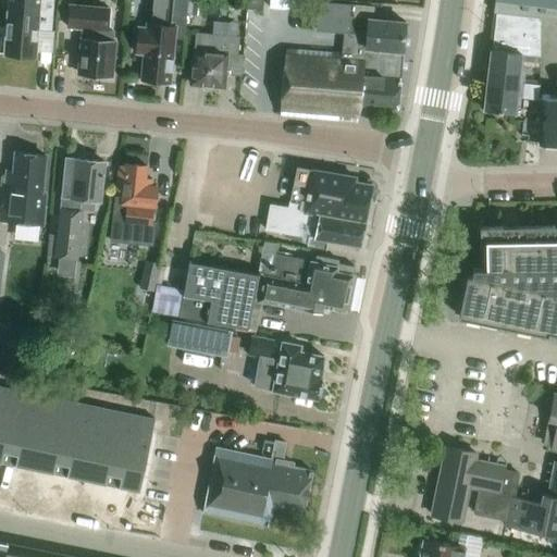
[(0,27),(0,50),(4,51),(4,56),(35,58),(37,32),(51,33),(53,0),(9,0),(7,28),(0,27)]
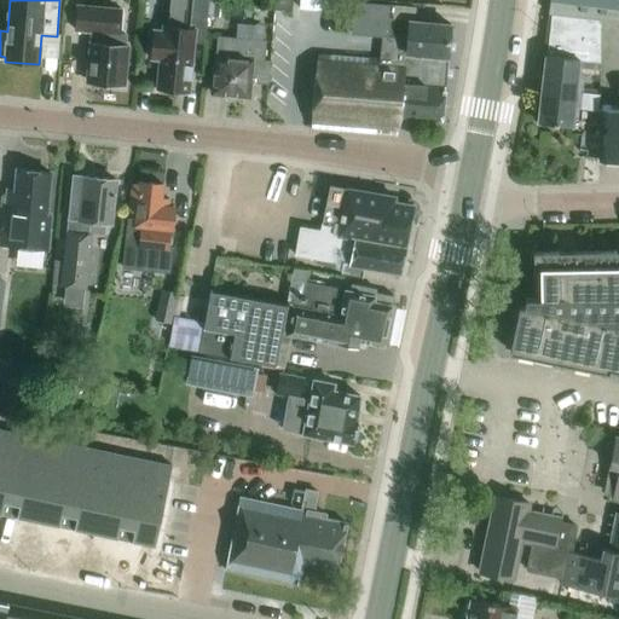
[(155,30),(151,61),(160,61),(157,90),(189,93),(195,44),(204,45),(208,17),(209,4),(209,0),(171,0),(168,28),(163,27),(163,32),(155,30)]
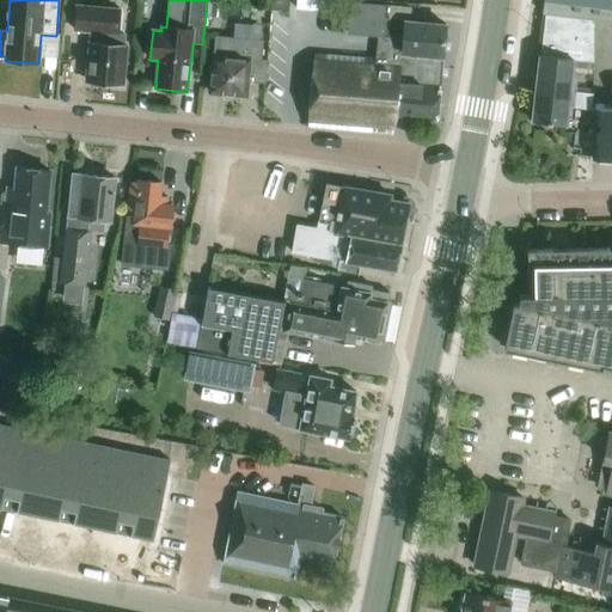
[(289,11),(289,0),(271,0),(271,10),(289,11)]
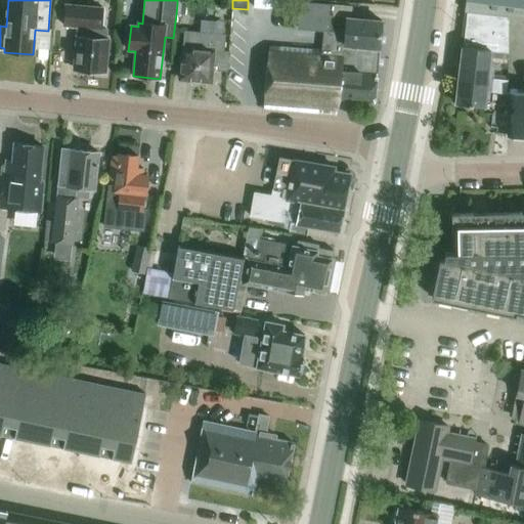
[(523,0),(472,0),(477,0),(475,13),(476,14),(509,18),(523,18),(523,0)]
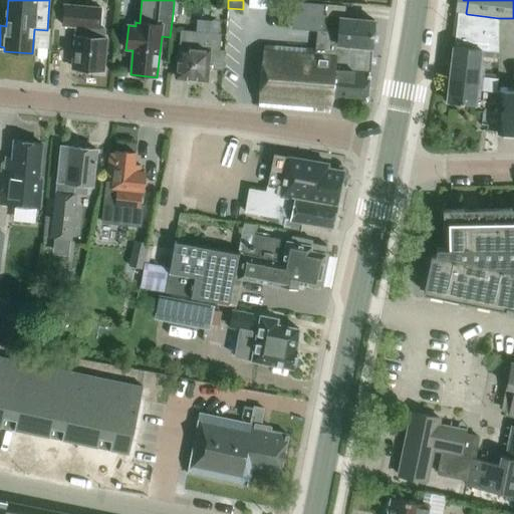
[(174,3),(173,14),(186,16),(188,4),(174,3)]
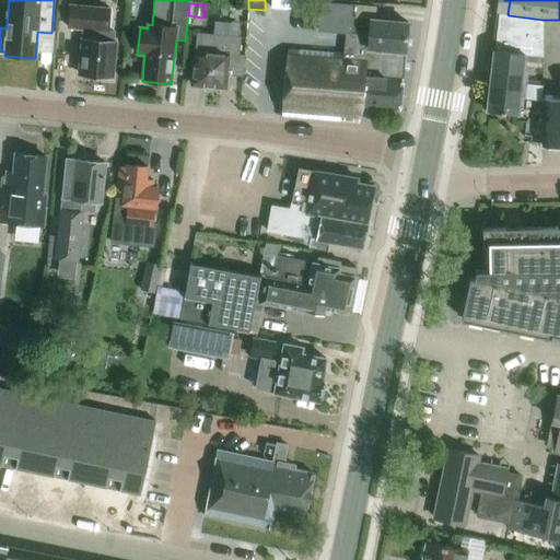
[(334,4),(331,33),(347,34),(346,44),(406,49),(409,23),(375,21),(376,8),(334,4)]
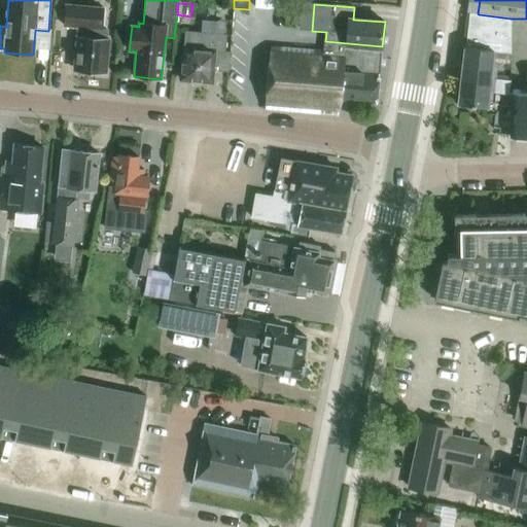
[(78,28),(78,37),(77,37),(75,55),(78,55),(77,71),(105,73),(108,40),(102,39),(105,8),(67,5),(65,27),(78,28)]
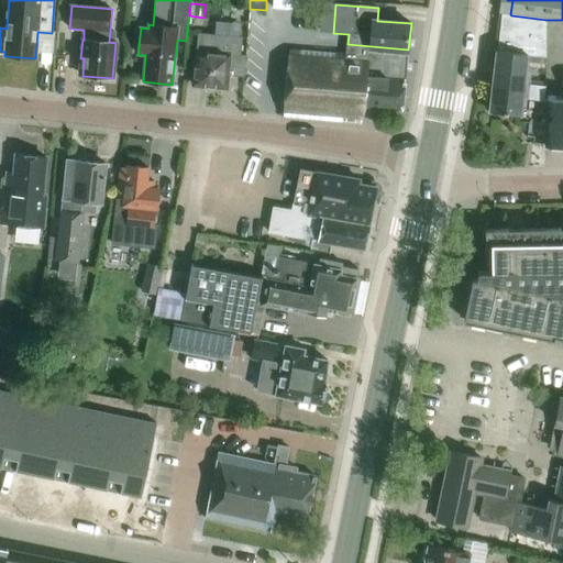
[(547,20),(510,14),(503,14),(498,51),(489,112),(519,116),(522,98),(544,101),(545,87),(523,85),(528,55),(545,57),(547,20)]
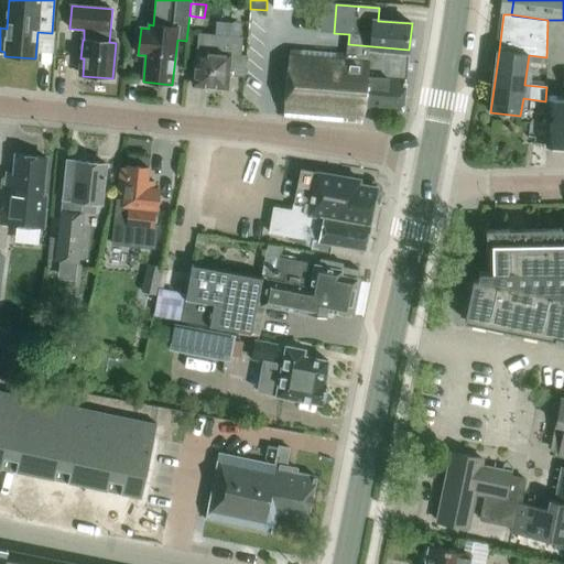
[(241,55),(242,38),(198,33),(194,85),(227,88),(228,75),(245,76),(247,56),(241,55)]
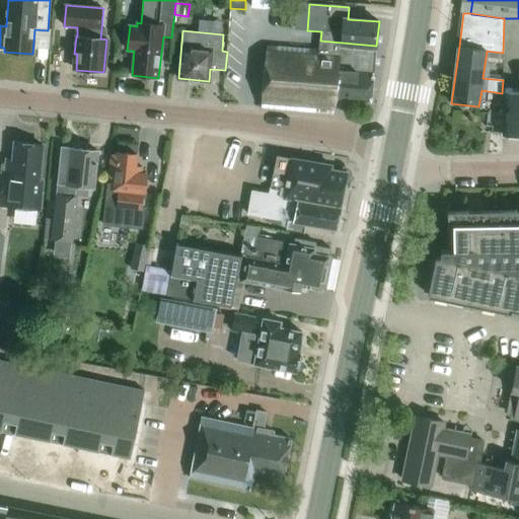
[(376,46),(320,41),(320,51),(296,49),(297,41),(287,40),(270,38),(269,46),(268,46),(262,106),(334,114),(335,110),(338,99),(372,101),(374,77),(376,48),(376,46)]
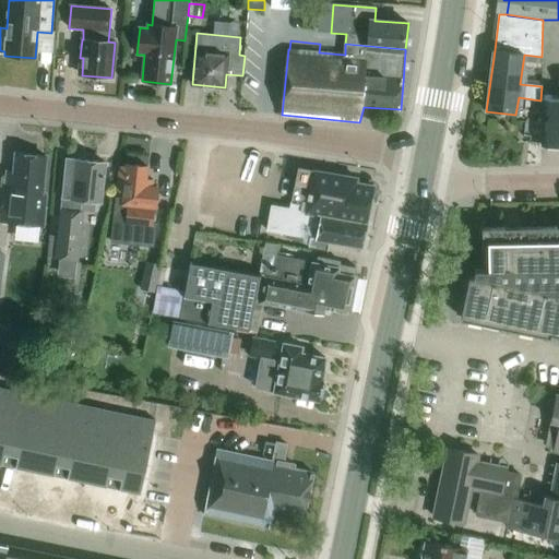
[(542,146),(558,145),(558,98),(542,98),(542,146)]
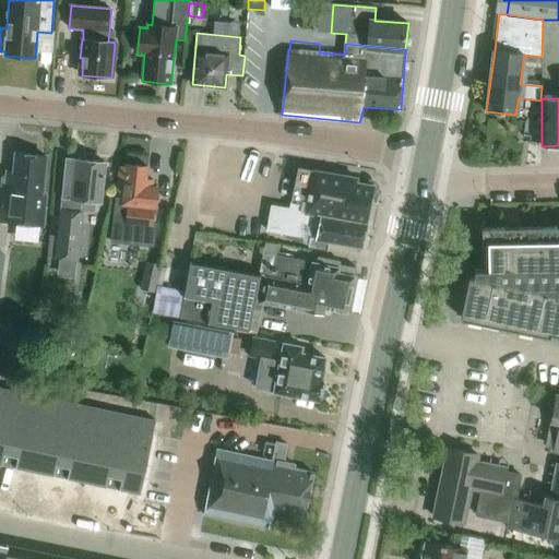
[(0,222),(40,226),(43,210),(44,195),(42,194),(46,158),(19,155),(16,175),(9,174),(7,192),(0,191),(0,222)]
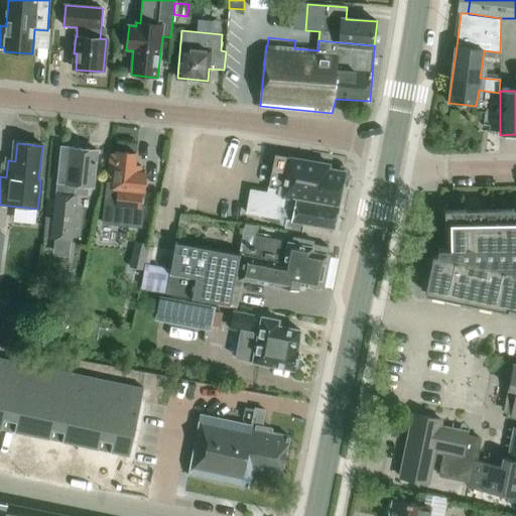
[(95,186),(98,151),(61,147),(52,239),(74,241),(78,197),(75,197),(76,184),(95,186)]
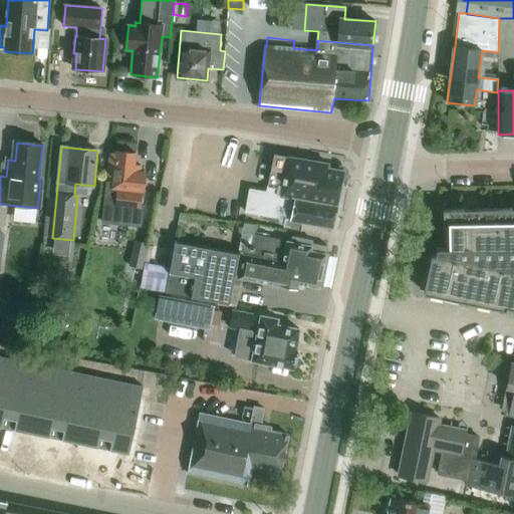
[(146,173),(141,172),(142,166),(136,166),(137,154),(117,152),(116,156),(111,155),(109,178),(114,178),(113,183),(106,182),(102,222),(119,224),(121,206),(140,208),(142,191),(144,191),(146,173)]
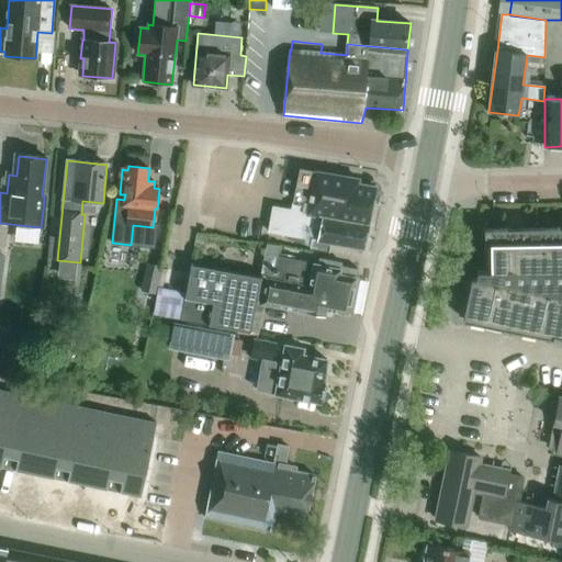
[(293,209),(292,212),(369,224),(378,187),(358,183),(359,179),(302,169),(293,209)]
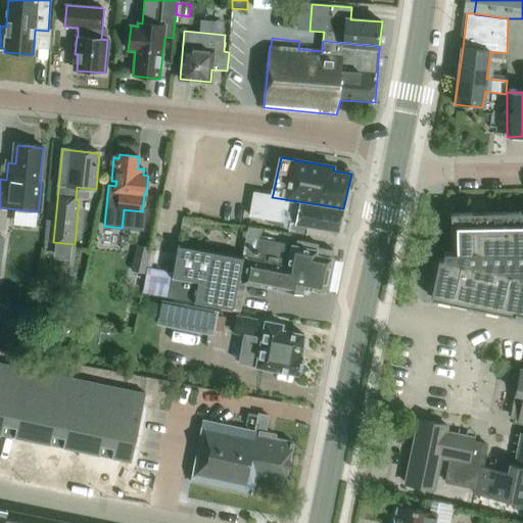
[(339,231),(343,208),(272,197),(273,194),(254,191),(250,215),(291,222),(289,231),(307,234),(310,226),(339,231)]
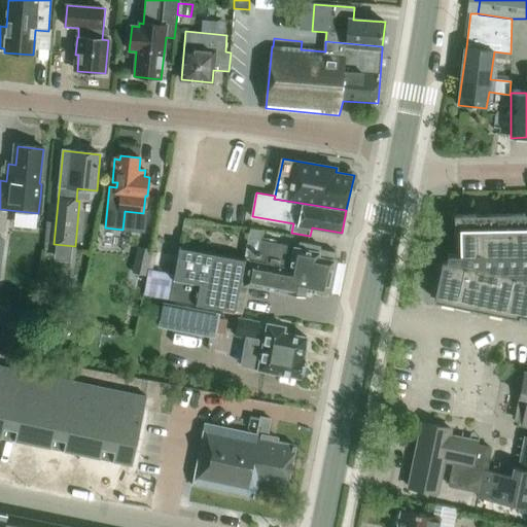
[(526,214),(455,216),(456,255),(449,255),(448,261),(438,259),(430,296),(526,316),(526,214)]
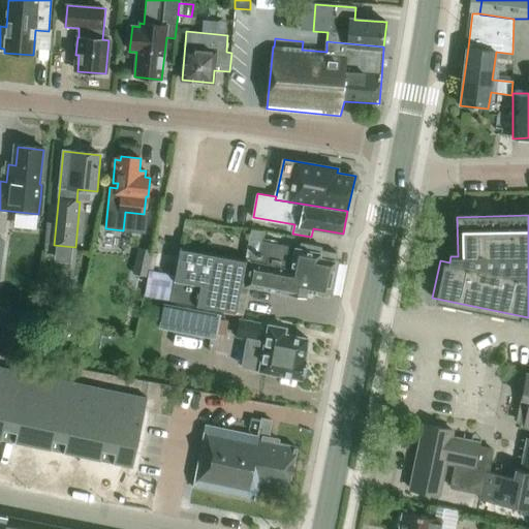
[(300,249),(262,242),(265,230),(250,228),(246,254),(251,255),(250,262),(182,249),(173,302),(244,315),(249,286),(307,298),(308,291),(329,296),(330,293),(332,294),(338,261),(336,260),(338,253),(321,250),(322,247),(301,243),(300,249)]
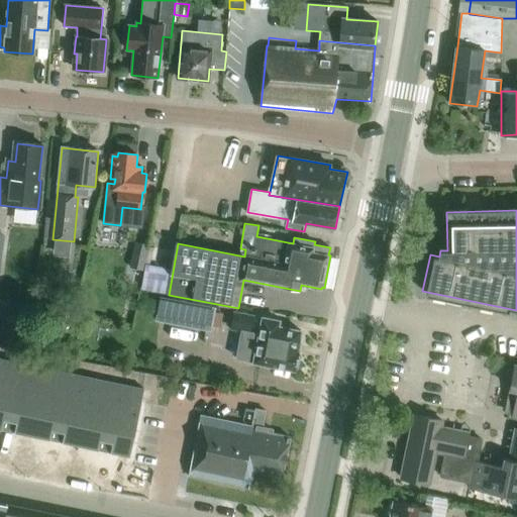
[(136,240),(130,268),(143,271),(149,243),(136,240)]
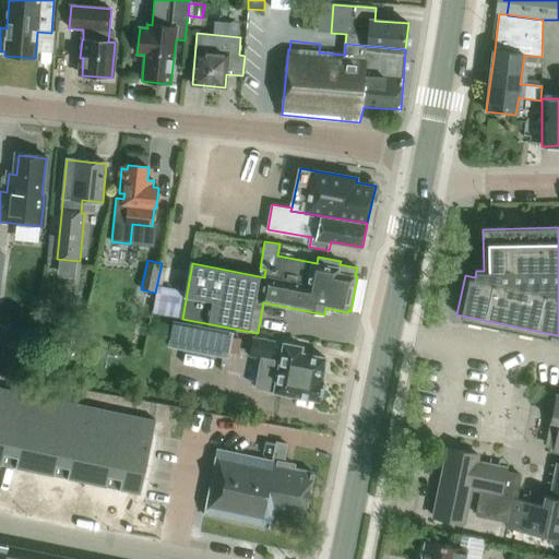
[(233,333),(173,321),(168,346),(227,357),(233,333)]
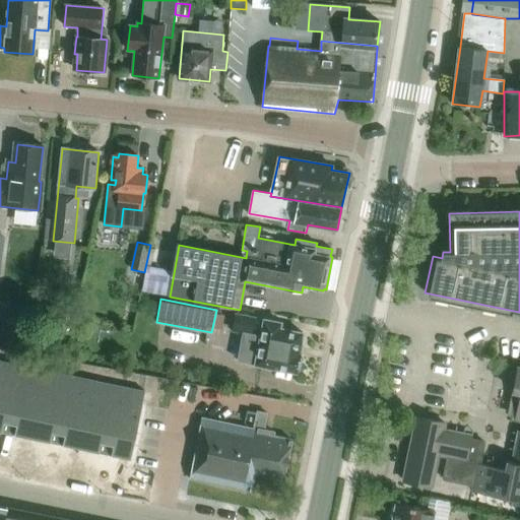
[(237,314),(237,315),(235,315),(233,329),(234,329),(234,331),(243,332),(238,360),(256,364),(256,365),(296,373),(303,333),(280,328),(281,323),(237,314)]
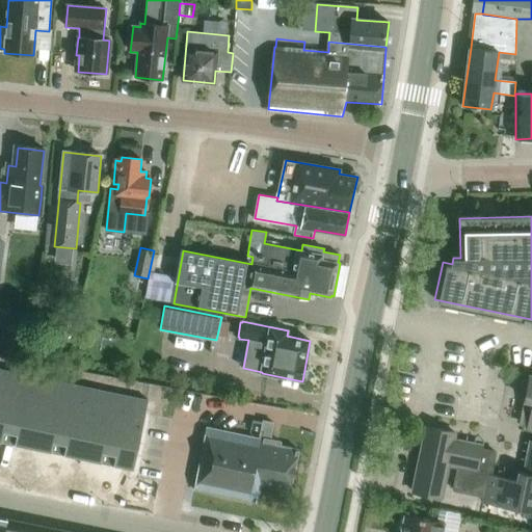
[(60,326),(56,340),(67,343),(71,329),(60,326)]
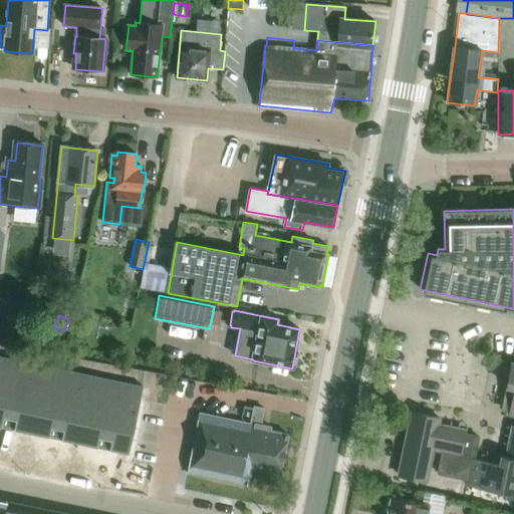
[(0,429),(22,434),(29,439),(38,441),(45,439),(68,443),(75,448),(83,450),(93,447),(115,452),(122,457),(132,458),(134,449),(131,442),(135,418),(140,412),(144,390),(0,362),(0,429)]
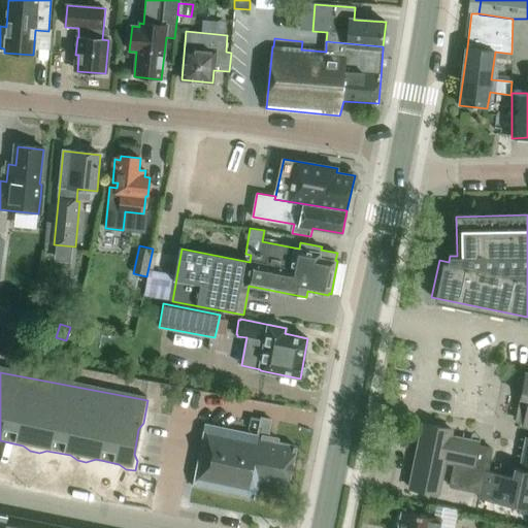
[(527,373),(525,373),(520,397),(527,398),(527,401),(523,427),(527,427),(527,451),(524,470),(514,468),(513,476),(488,471),(492,450),(477,447),(479,441),(451,435),(452,431),(423,425),(409,489),(438,494),(446,462),(455,464),(450,487),(482,494),(481,500),(527,509),(527,373)]
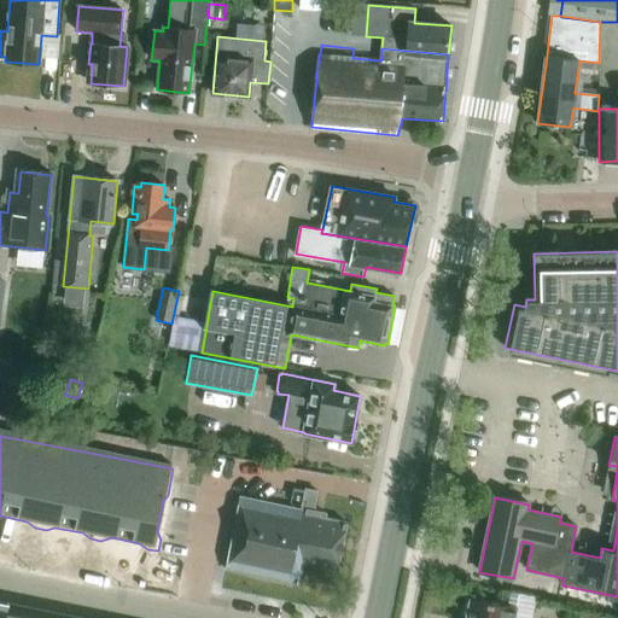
[(337,571),(347,523),(325,518),(326,514),(313,511),(318,491),(307,489),(302,509),(242,496),(226,567),(298,583),(303,564),(337,571)]
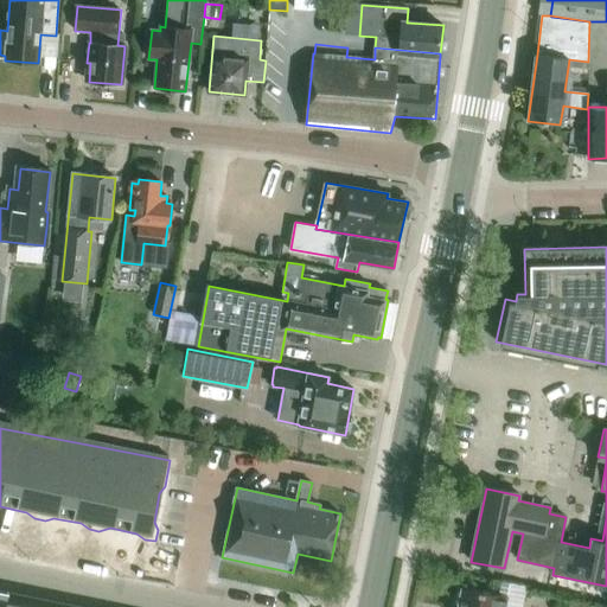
[(505,606),(508,598),(499,595),(461,589),(458,606),(505,606)]
